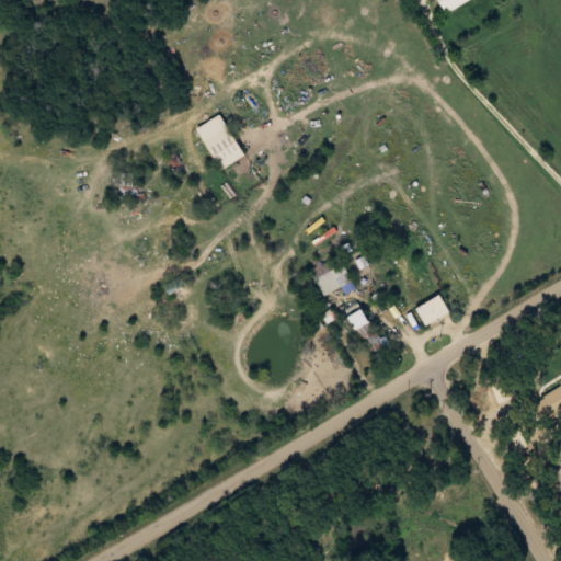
[(437,0),(444,13),(470,0),(437,0)]
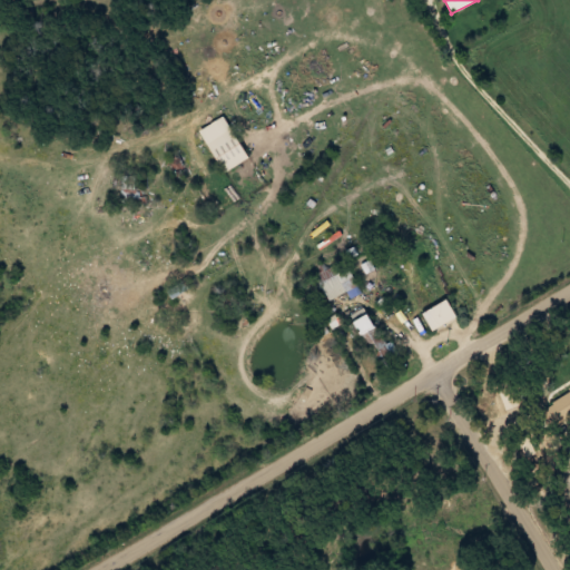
[(248,159),(224,117),(199,131),(224,174),(248,159)]
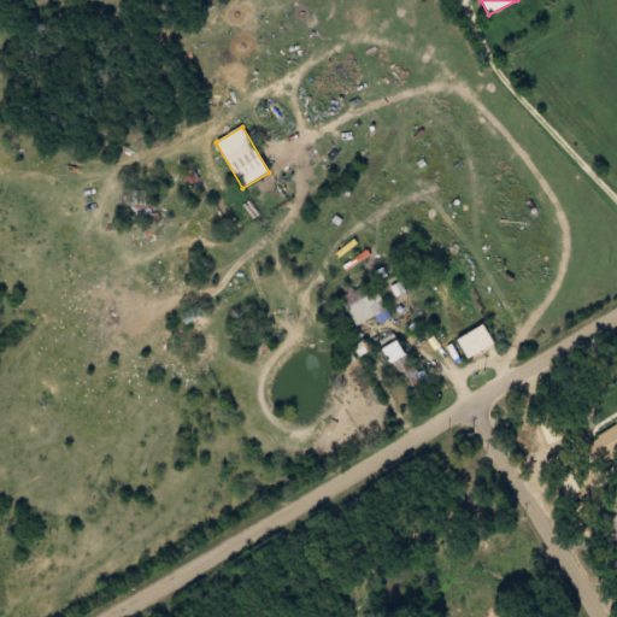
[(122,207),(158,207),(158,188),(122,188),(122,207)]
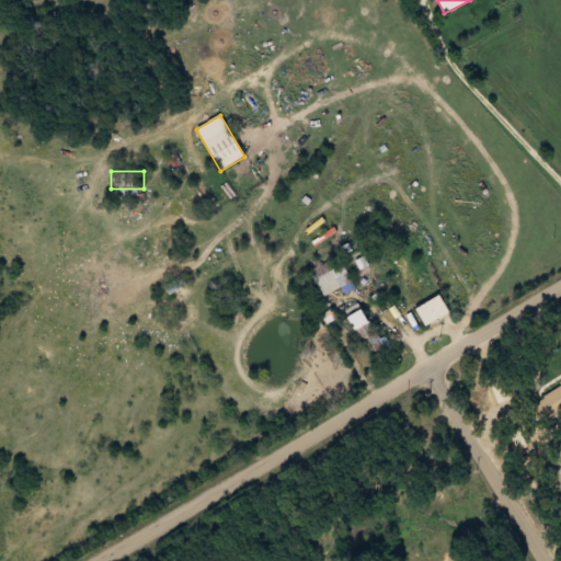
[(356,288),(339,256),(322,265),(319,259),(308,265),(324,297),(342,288),(345,295),(356,288)]
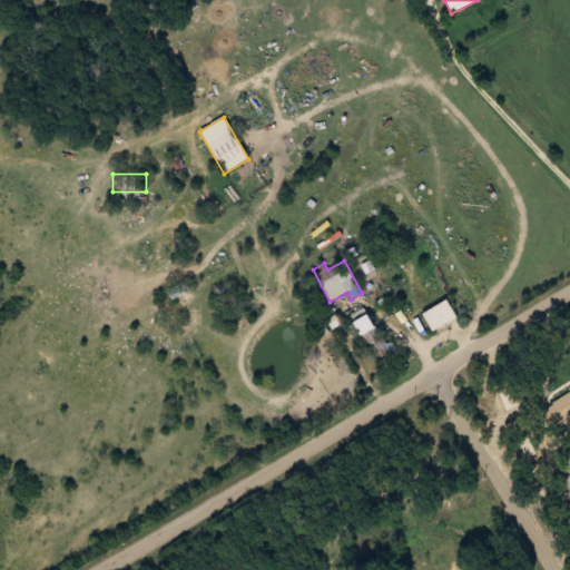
[(172,298),(188,290),(184,282),(167,292),(172,298)]
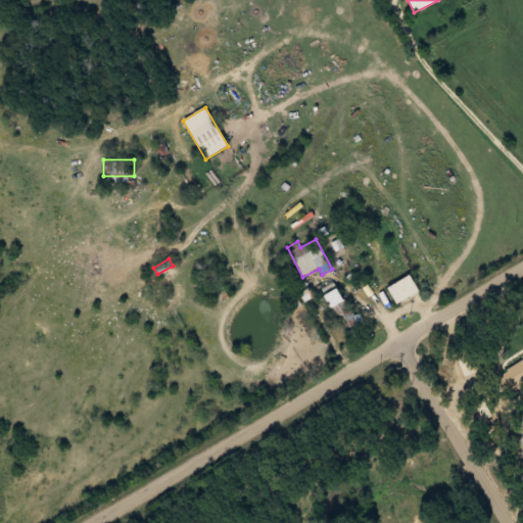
[(396,305),(419,293),(410,276),(387,288),(396,305)]
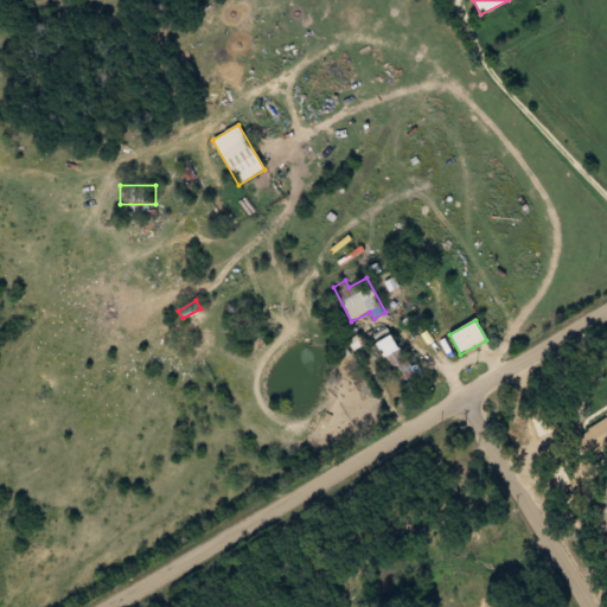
[(375,345),(406,391),(423,379),(394,333),(375,345)]
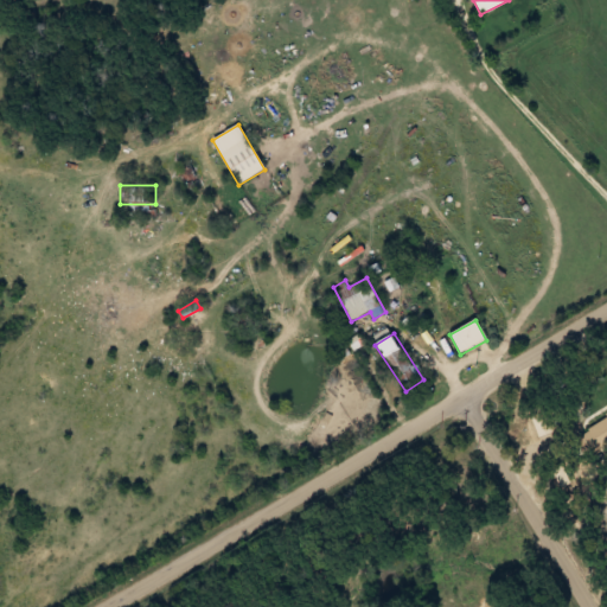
[(606,443),(606,416),(574,432),(585,454),(606,443)]
